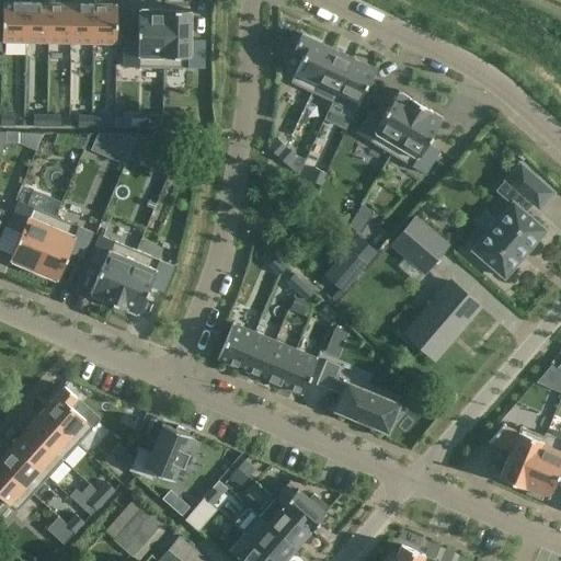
[(25,42),(26,2),(4,2),(2,2),(2,42),(4,42),(25,42)]
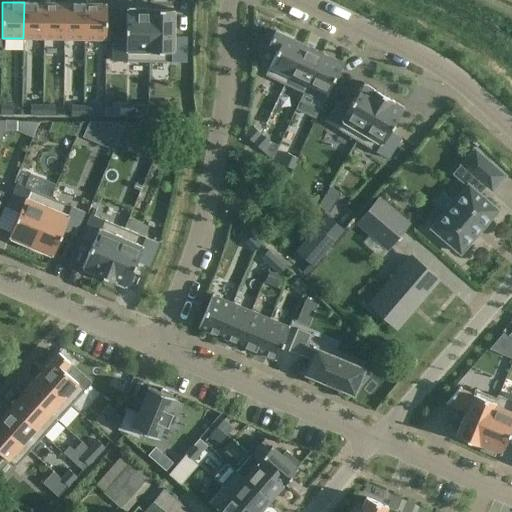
[(44,3),(24,2),(23,38),(44,39),(44,3)]
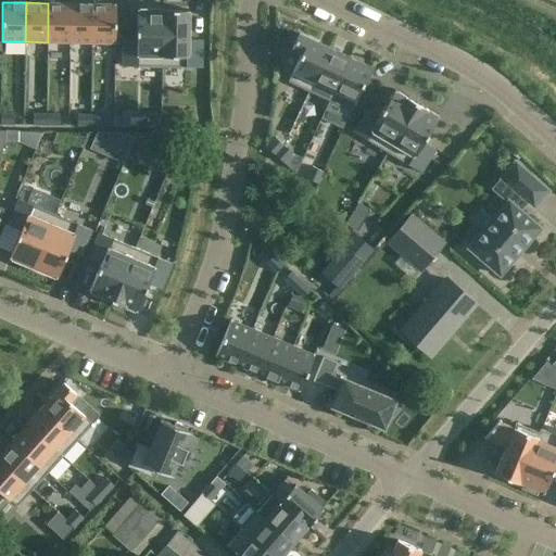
[(71,3),(48,3),(48,42),(70,42),(71,3)]
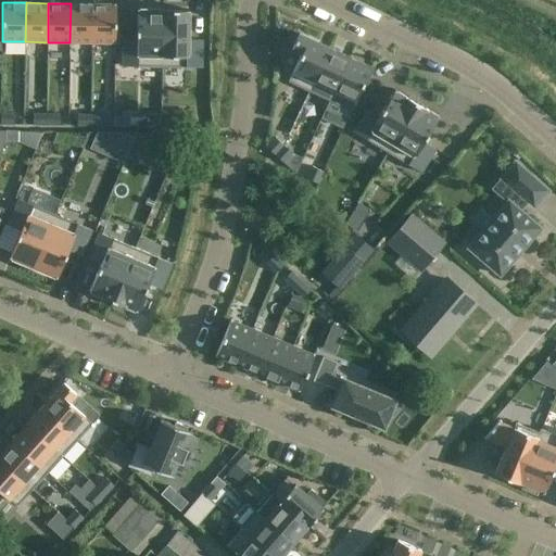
[(92,3),(71,3),(70,42),(91,42),(92,3)]
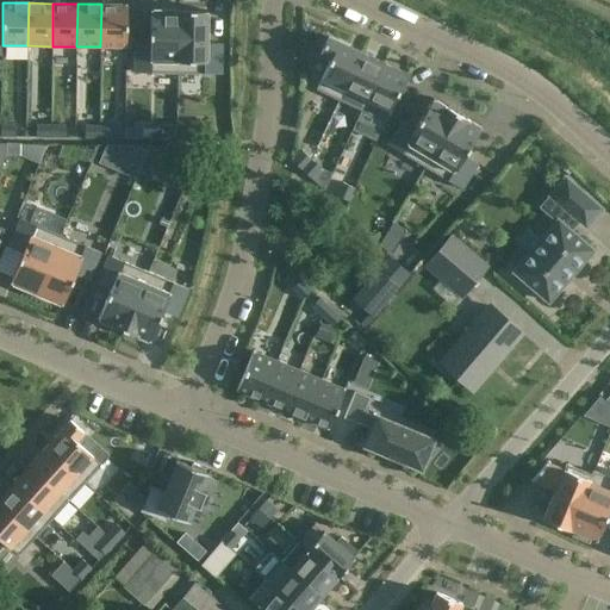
[(125,5),(101,4),(100,47),(124,48),(126,48),(126,4),(125,4),(125,5)]
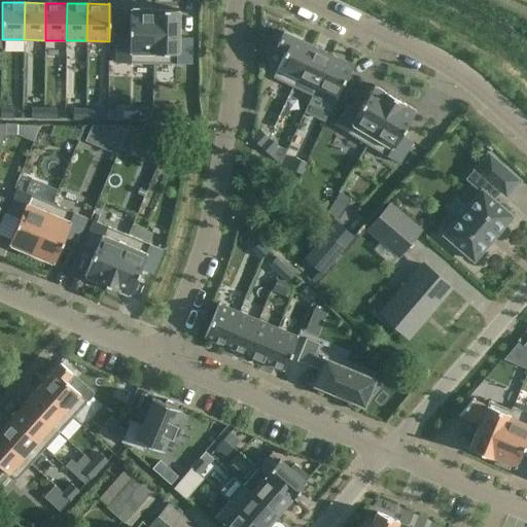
[(153,63),(154,9),(132,8),(130,8),(129,36),(116,36),(115,62),(153,63)]
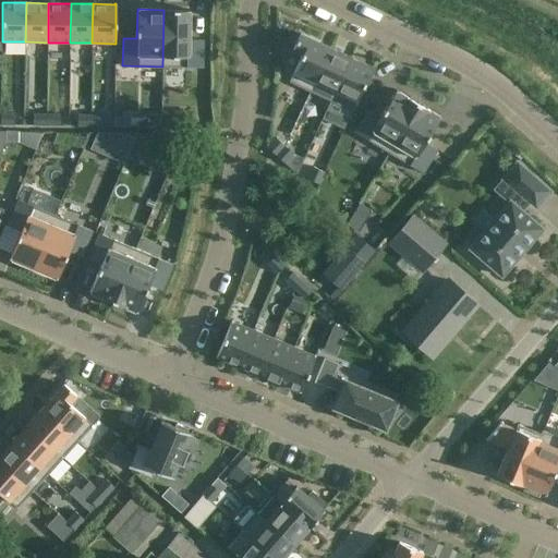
[(168,10),(164,10),(162,67),(202,68),(202,39),(189,39),(189,12),(190,12),(190,10),(183,10),(183,9),(168,9),(168,10)]
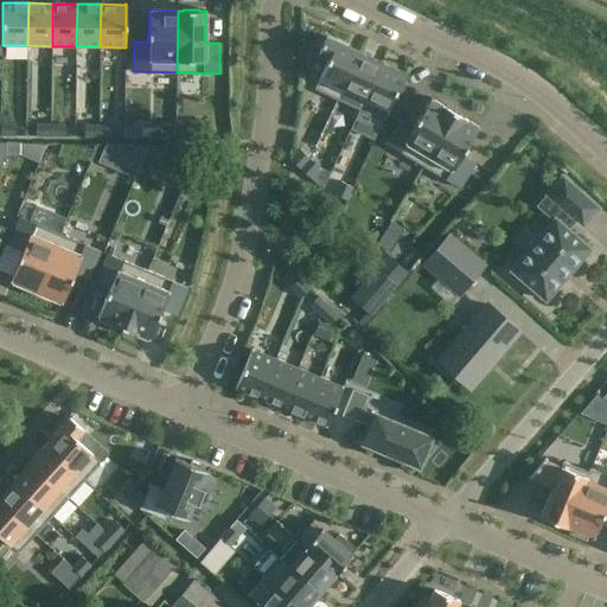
[(338,100),(359,52),(326,37),(319,53),(328,58),(314,89),(338,100)]
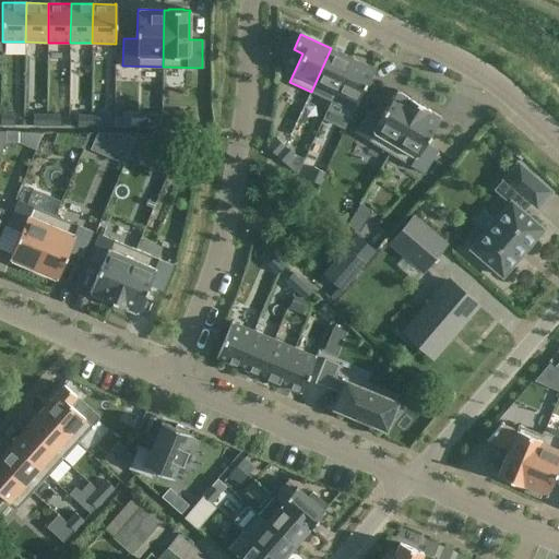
[(352,58),(331,48),(311,92),(331,102),(352,58)]
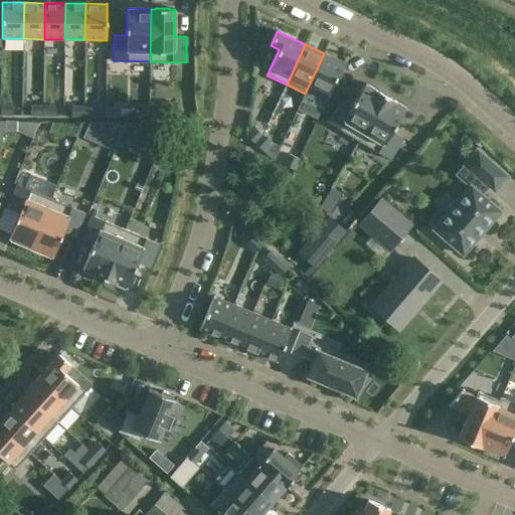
[(305,94),(297,110),(317,119),(324,103),(343,62),(324,53),(305,94)]
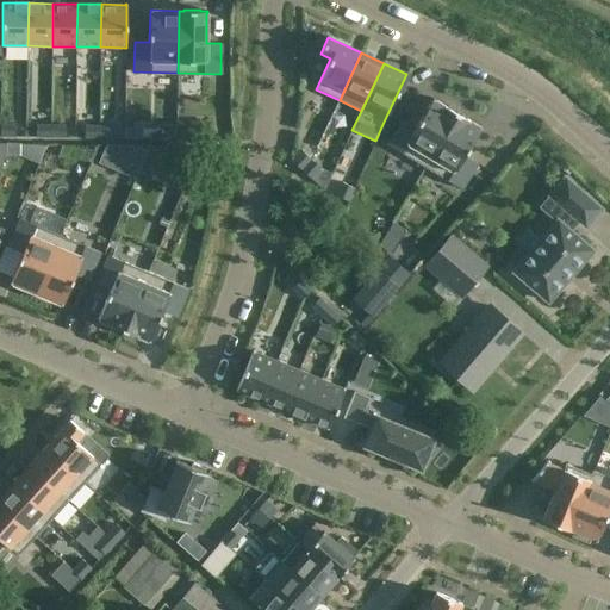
[(424,167),(458,112),(448,106),(448,107),(434,100),(435,99),(433,98),(416,126),(403,119),(387,144),(424,167)]
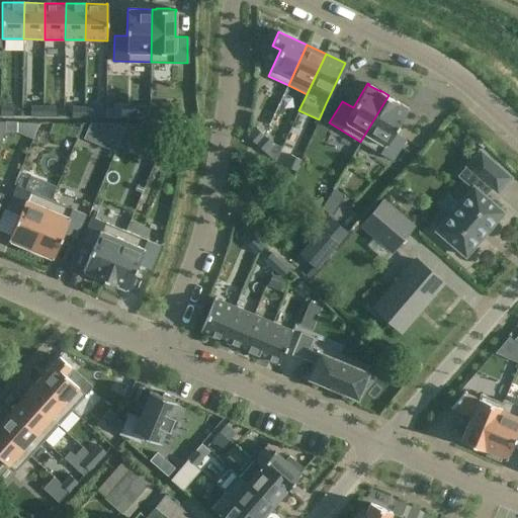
[(397,100),(389,95),(360,142),(393,161),(406,139),(395,132),(409,108),(408,107),(407,107),(396,101),(397,100)]
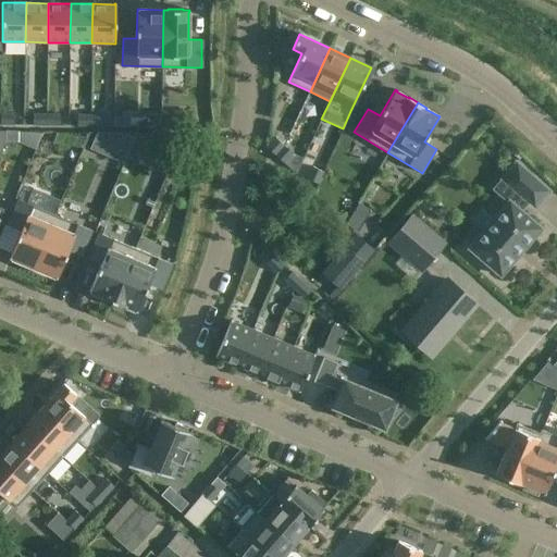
[(14,114),(0,113),(0,124),(13,125),(14,114)]
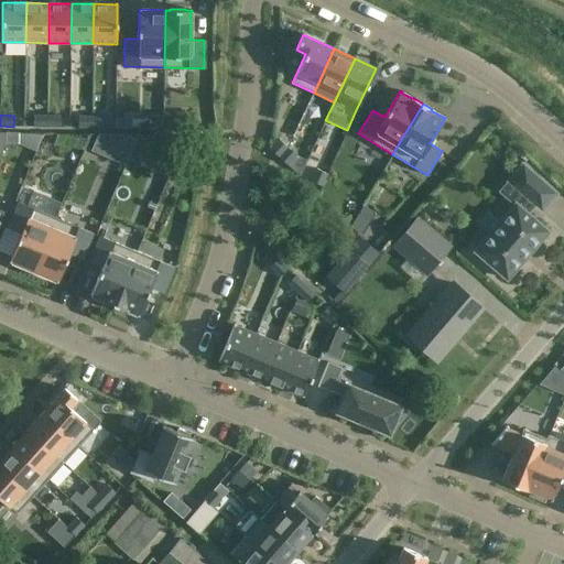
[(131,130),(130,115),(115,116),(116,131),(131,130)]
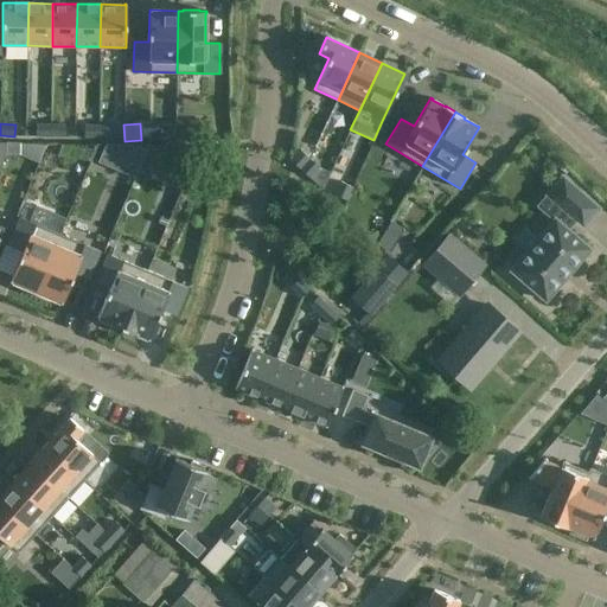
[(50,136),(51,125),(36,125),(36,136),(50,136)]
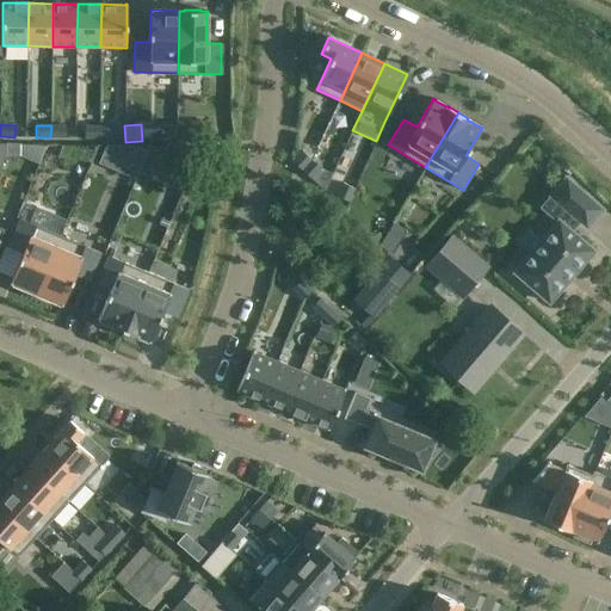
[(66,125),(51,125),(50,137),(65,137),(66,125)]
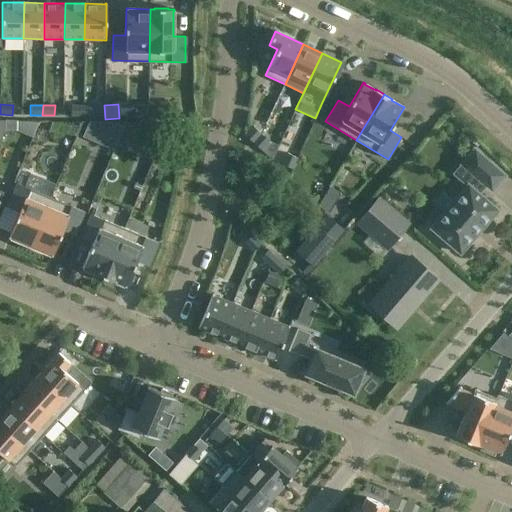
[(83,116),(83,106),(71,105),(71,115),(83,116)]
